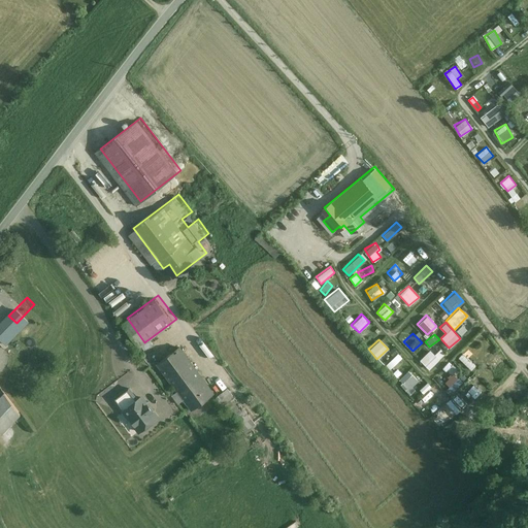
[(179,344),(155,362),(175,389),(170,393),(177,402),(183,398),(191,409),(215,392),(179,344)]
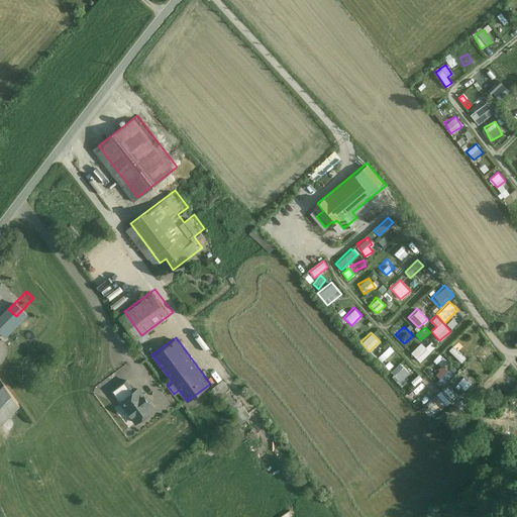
[(426,345),(431,351),(436,346),(431,340),(426,345)]
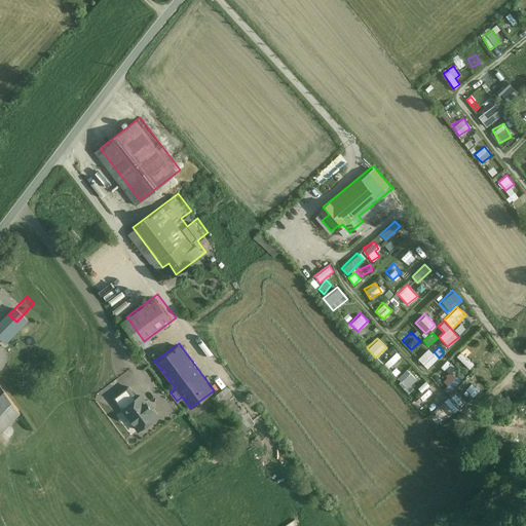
[(426,369),(438,358),(428,348),(417,359),(426,369)]
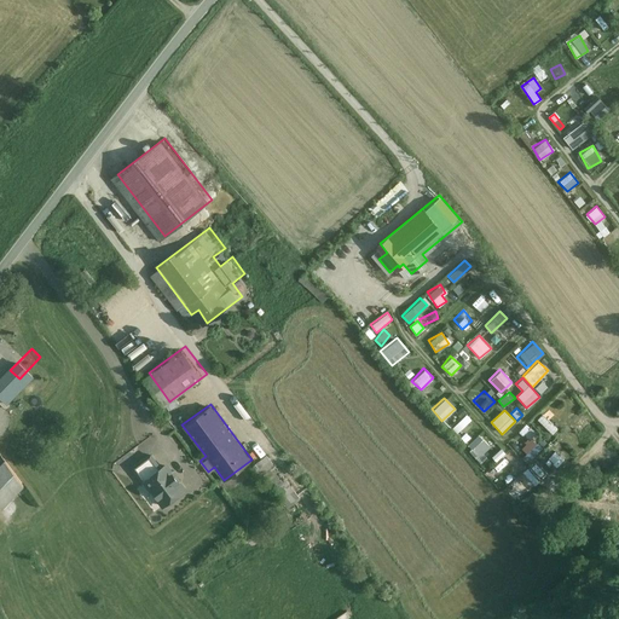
[(450,427),(455,433),(472,420),(466,414),(450,427)]
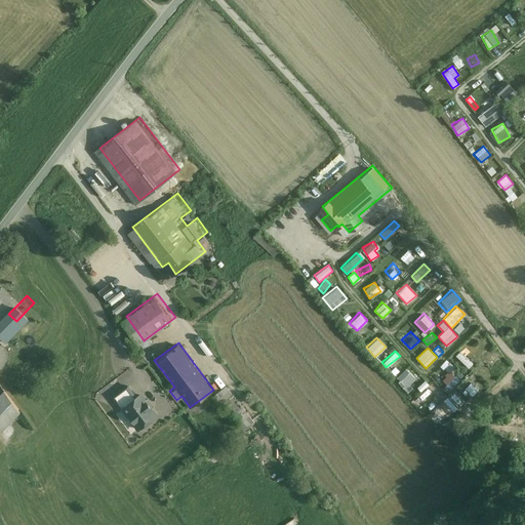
[(406,393),(412,388),(409,384),(415,378),(406,368),(394,377),(406,393)]
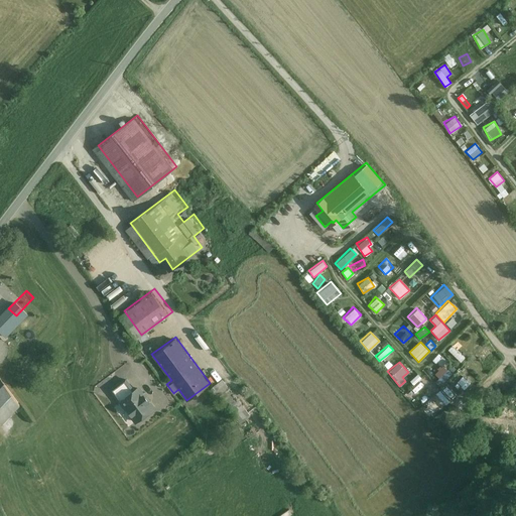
[(413,385),(421,378),(417,373),(409,380),(413,385)]
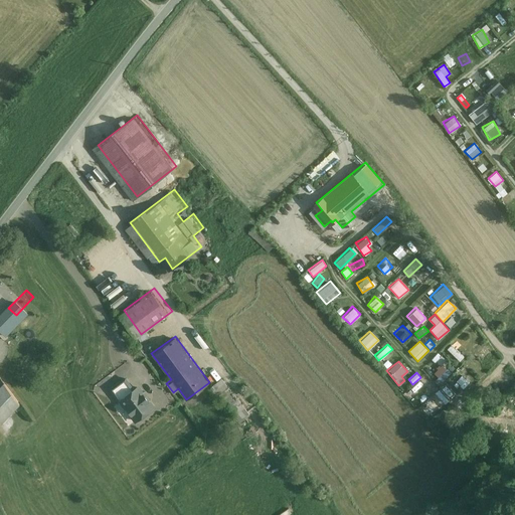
[(231,383),(225,375),(211,385),(217,394),(231,383)]
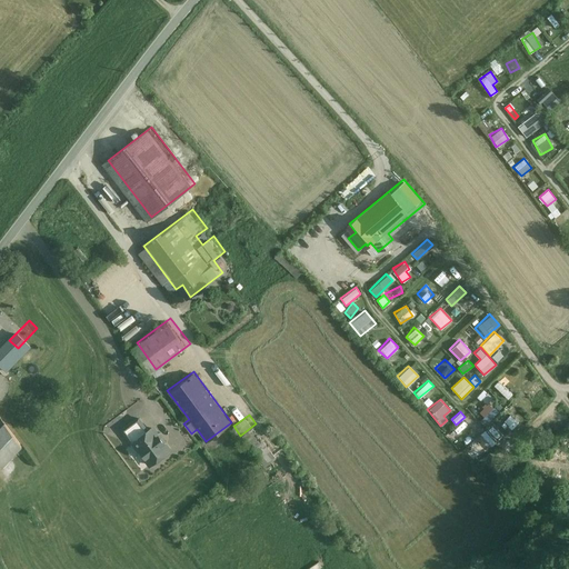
[(166,449),(140,417),(119,432),(146,465),(166,449)]
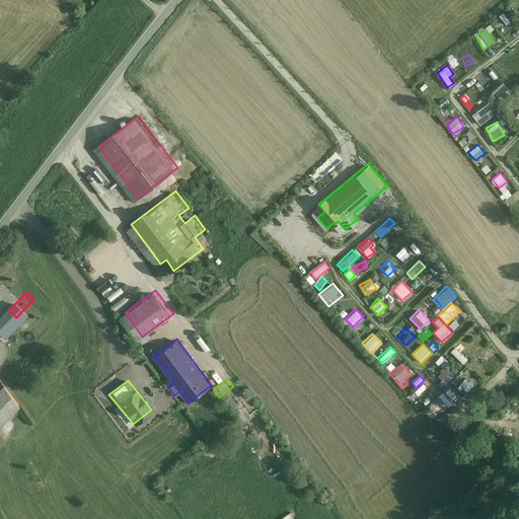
[(5,387),(0,392),(0,425),(1,427),(21,408),(5,387)]
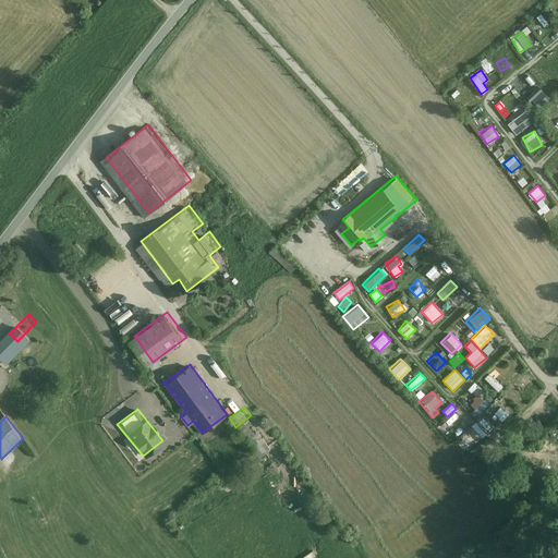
[(470,435),(473,432),(466,426),(456,440),(465,449),(474,438),(470,435)]
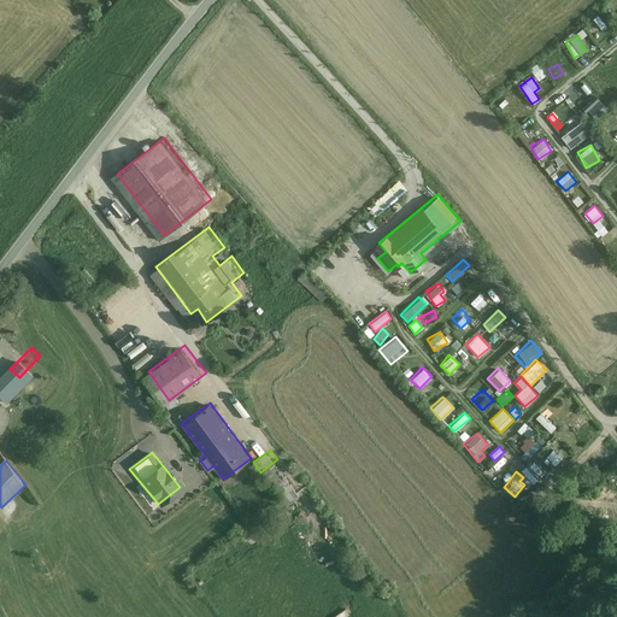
[(18,513),(31,509),(29,504),(17,510),(18,513)]
